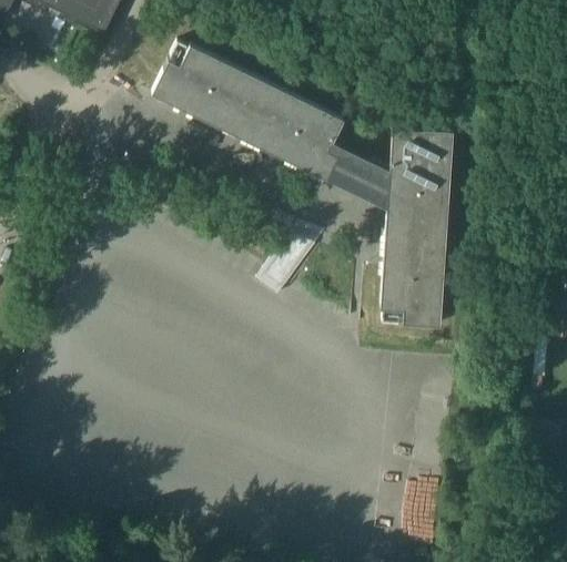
[(0,0),(0,21),(6,23),(16,0),(29,0),(105,37),(122,0),(0,0)]
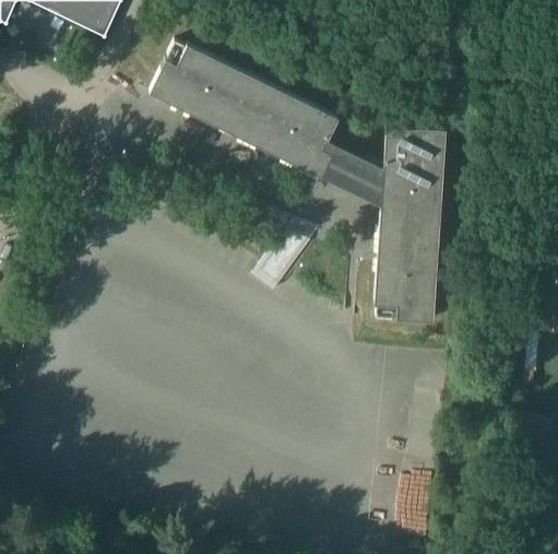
[(340,120),(188,46),(178,67),(166,61),(162,70),(150,94),(322,178),(333,156),(383,180),(375,306),(398,307),(398,320),(407,320),(407,321),(434,322),(447,131),(387,127),(384,169),(329,142),(340,120)]
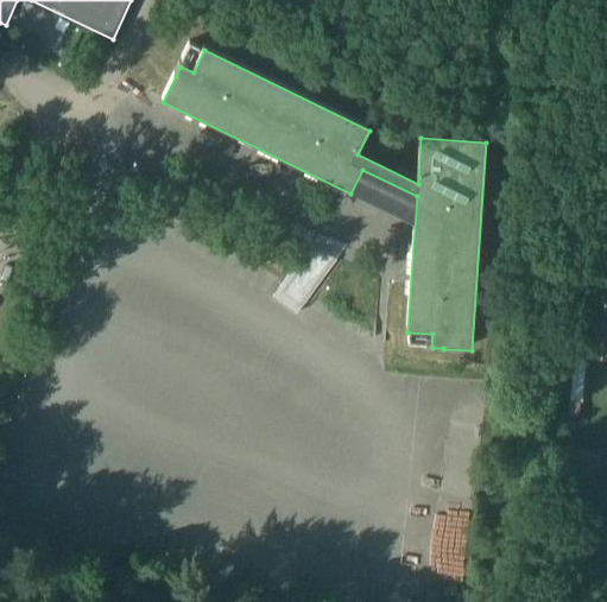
[(606,291),(590,290),(585,357),(606,359),(606,291)]
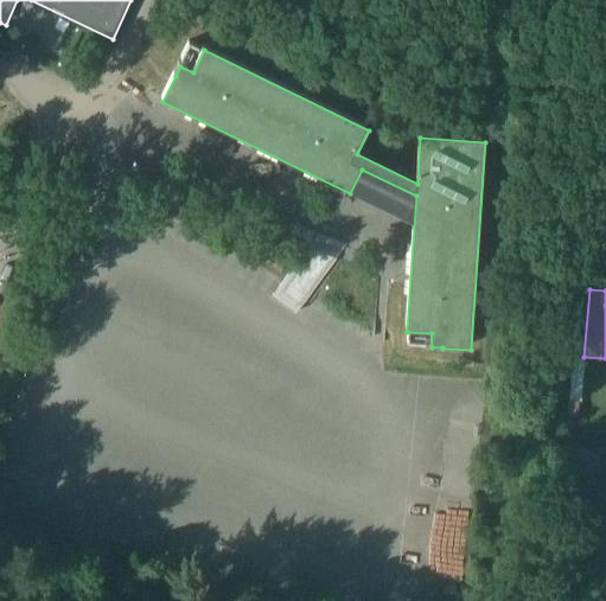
[(566,453),(563,472),(587,474),(589,455),(566,453)]
